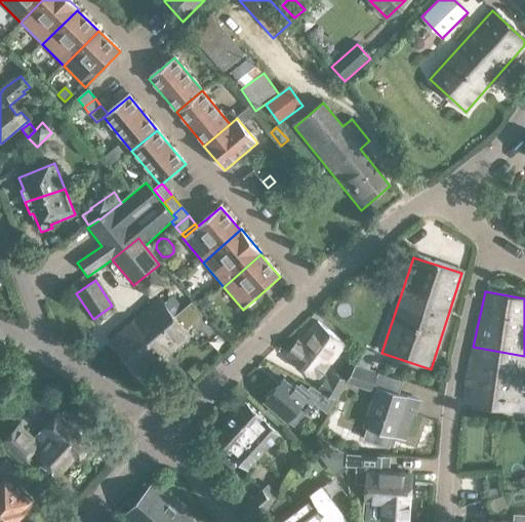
[(164,304),(174,317),(184,310),(173,297),(164,304)]
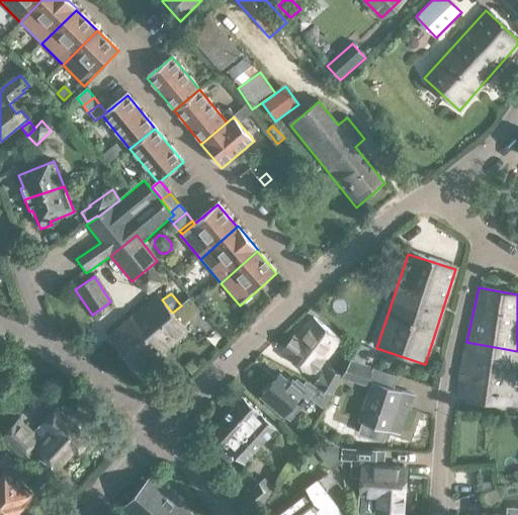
[(172,313),(162,299),(158,294),(109,337),(139,371),(140,369),(147,376),(156,369),(150,361),(157,356),(142,339),(172,313)]
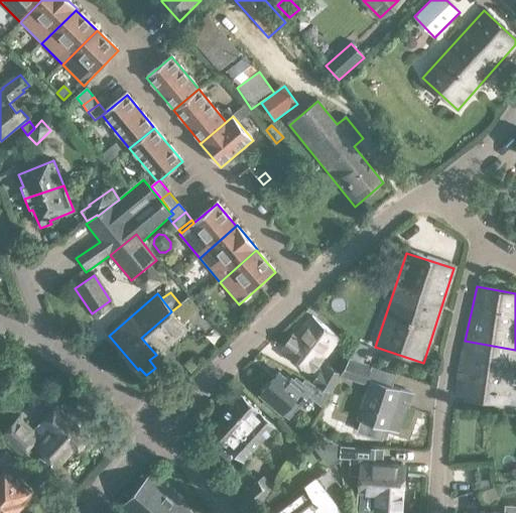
[(201,308),(210,300),(204,294),(195,301),(201,308)]
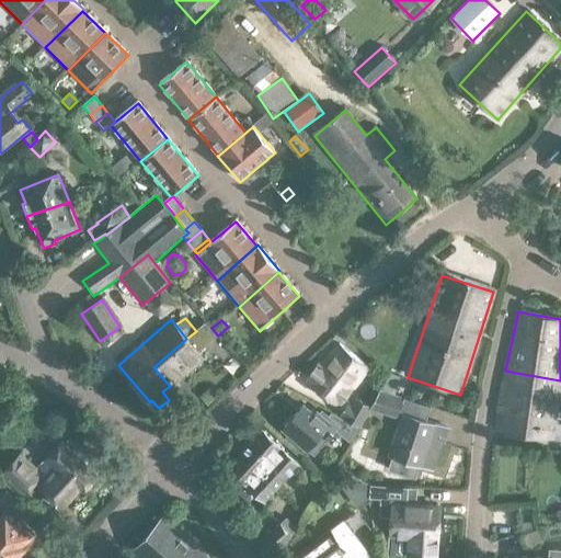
[(153,367),(170,386),(203,357),(198,352),(216,337),(205,323),(196,331),(186,339),(153,367)]
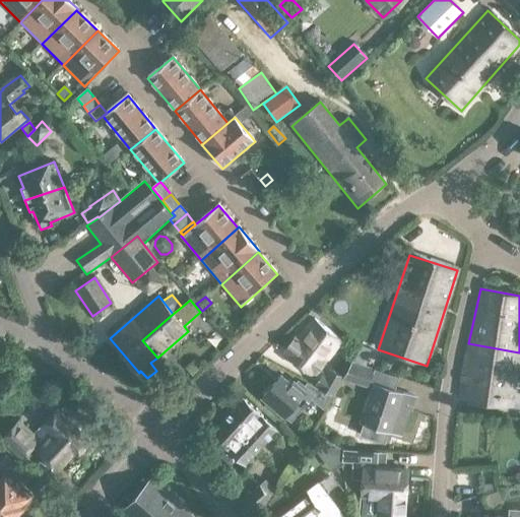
[(329,362),(343,342),(314,319),(299,337),(298,336),(282,354),(314,378),(323,366),(329,362)]
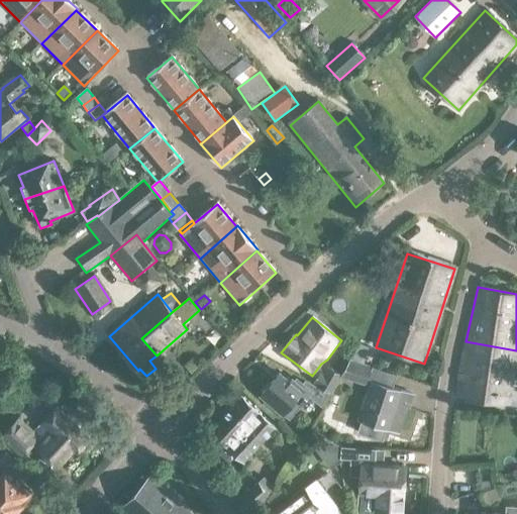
[(516,357),(516,350),(466,341),(459,372),(456,398),(509,406),(516,357)]
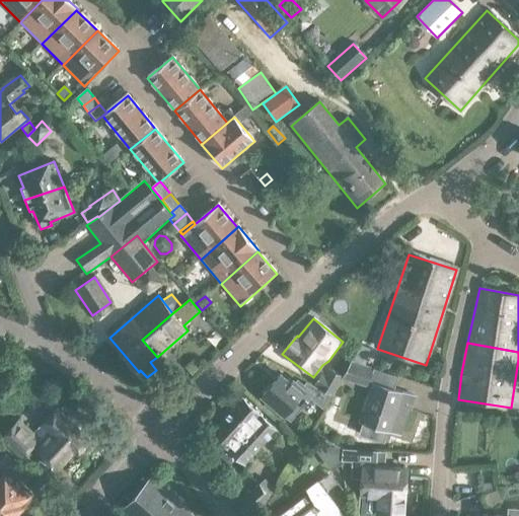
[(361,346),(353,362),(354,362),(364,366),(365,366),(371,350),(361,346)]
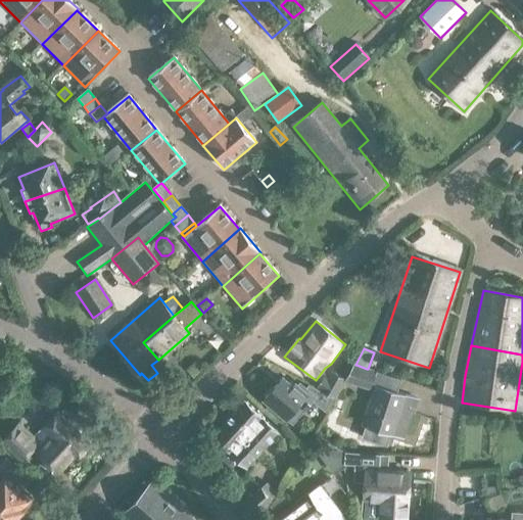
[(354,364),(345,380),(344,383),(370,391),(377,372),(354,364)]
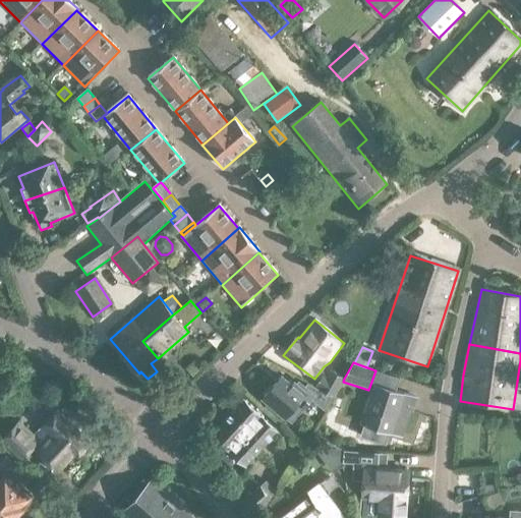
[(343,382),(344,379),(331,370),(327,376),(324,373),(314,389),(332,398),(334,399),(343,382)]
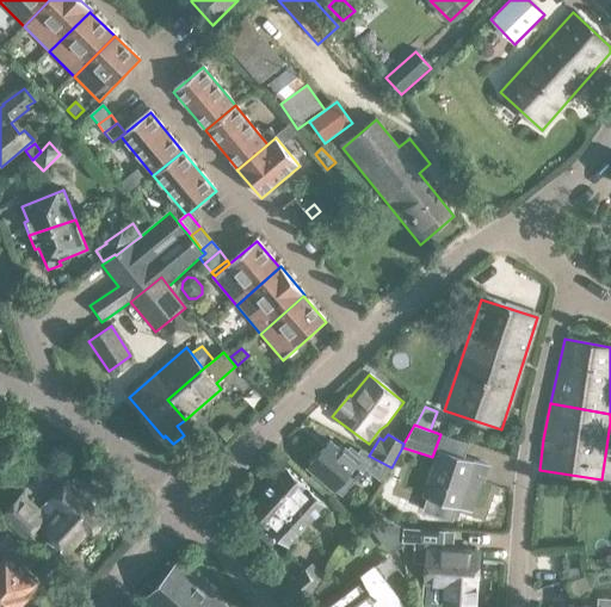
[(331,439),(307,468),(334,491),(362,462),(345,447),(341,451),(339,448),(340,447),(331,439)]
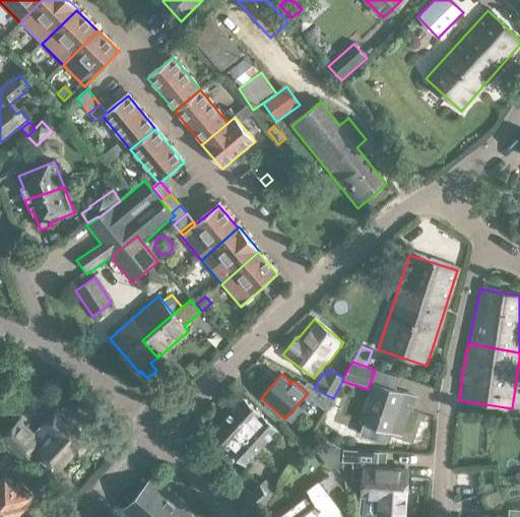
[(373,383),(360,424),(402,438),(410,412),(412,413),(417,398),(373,383)]
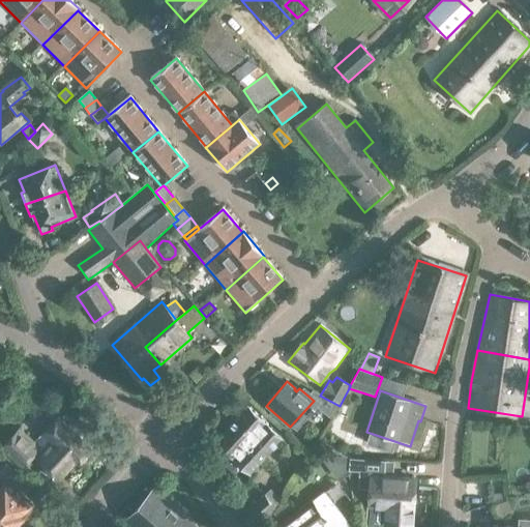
[(332,414),(337,405),(320,396),(317,393),(313,399),(318,404),(316,406),(321,409),(323,407),(332,414)]
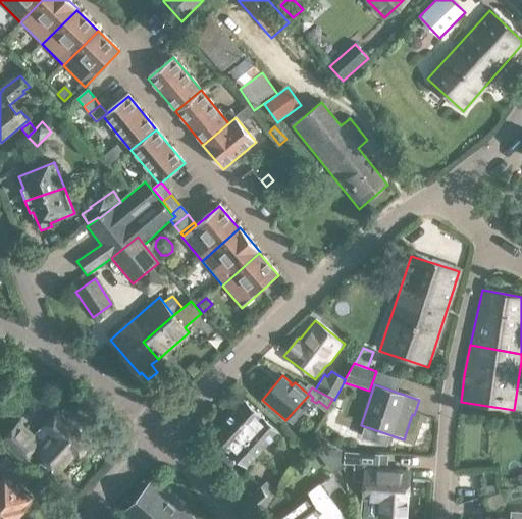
[(245,400),(228,418),(263,450),(279,432),(245,400)]
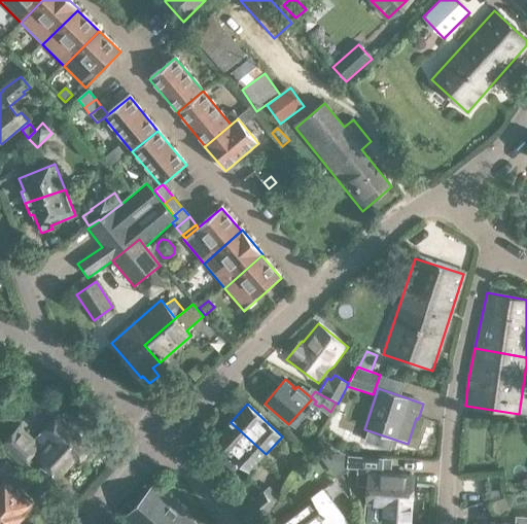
[(42,452),(32,443),(16,429),(0,449),(21,466),(32,453),(33,454),(59,477),(75,458),(78,461),(91,447),(56,417),(43,431),(53,440),(42,452)]
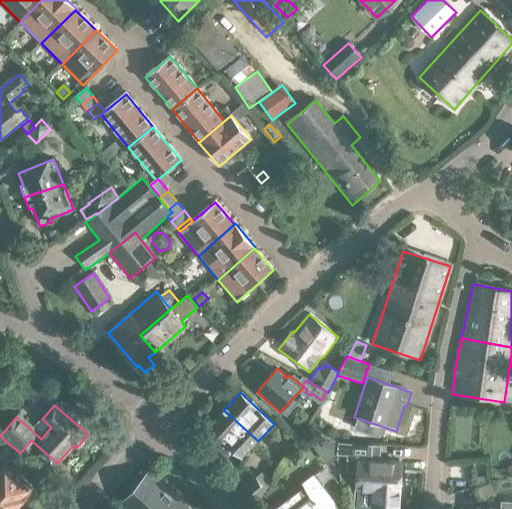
[(258,441),(224,410),(207,427),(242,459),(258,441)]
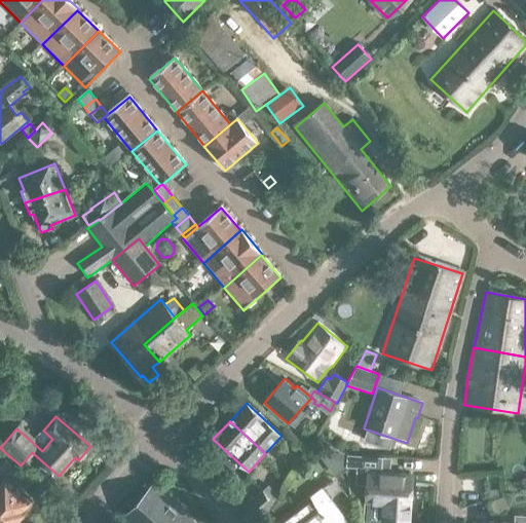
[(360,470),(371,471),(372,456),(351,455),(347,455),(346,469),(350,469),(354,469),(360,470)]
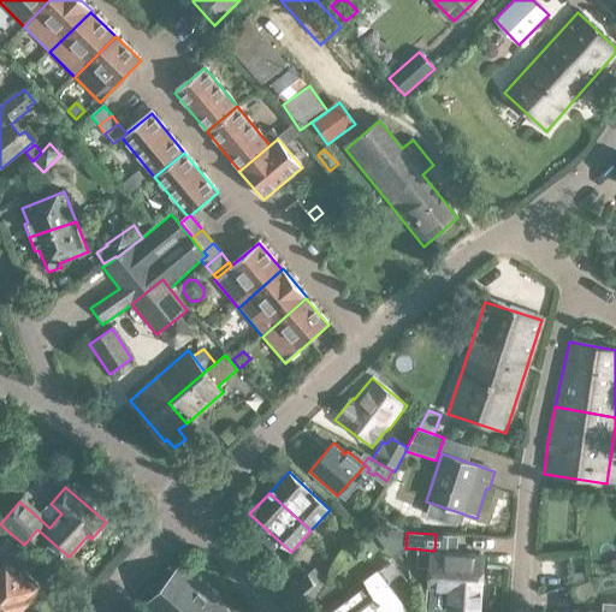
[(463,557),(463,556),(449,554),(450,535),(436,534),(434,551),(421,550),(420,569),(433,570),(431,608),(478,611),(479,588),(481,589),(483,558),(463,557)]
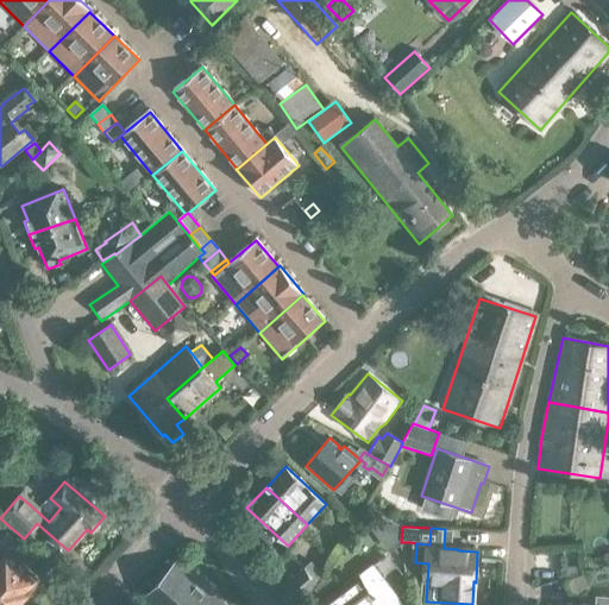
[(31,590),(39,580),(20,563),(30,553),(7,533),(0,541),(0,590),(16,604),(20,604),(32,591),(31,590)]
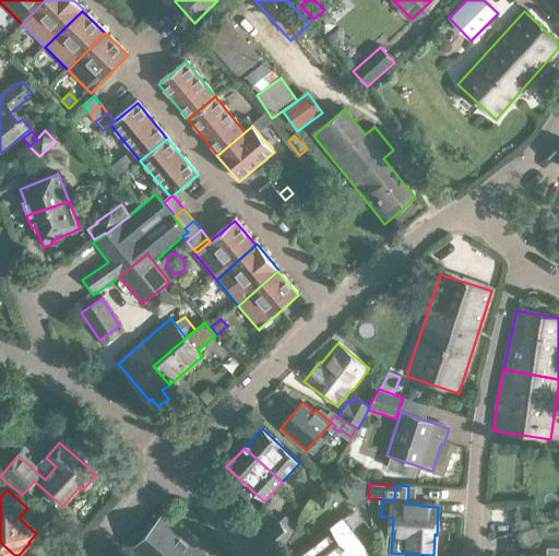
[(210,555),(163,515),(130,551),(135,555),(210,555)]
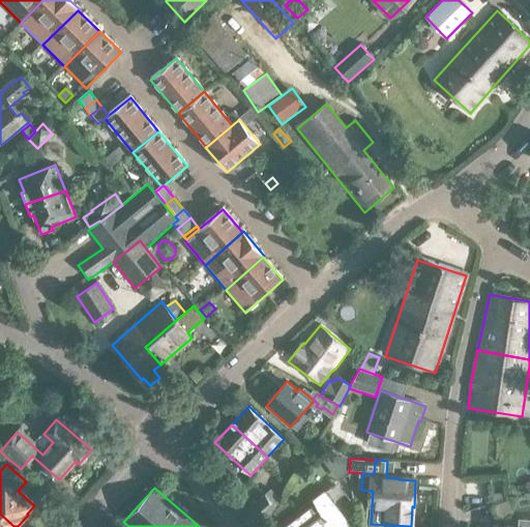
[(264,495),(240,516),(248,526),(257,526),(276,509),(264,495)]
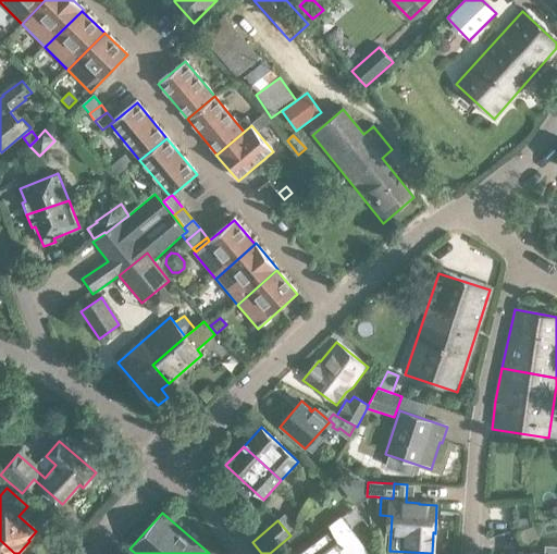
[(308,544),(296,553),(353,553),(356,551),(345,537),(339,542),(327,527),(307,543),(308,544)]
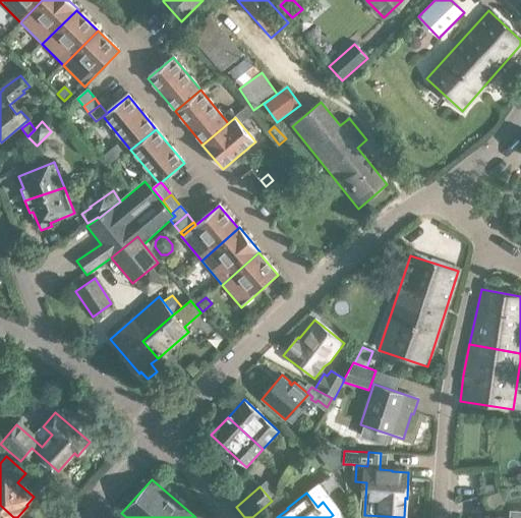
[(13,517),(0,505),(0,517),(13,517)]
